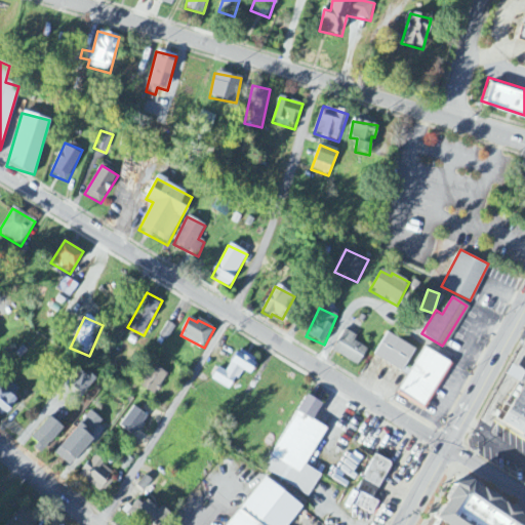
[(332,353),(358,367),(367,350),(354,342),(357,337),(345,330),(332,353)]
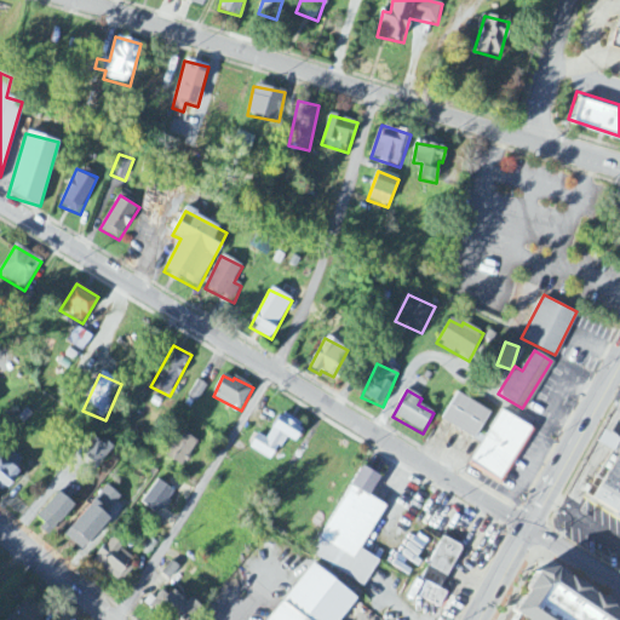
[(457,391),(441,417),(475,436),(489,411),(457,391)]
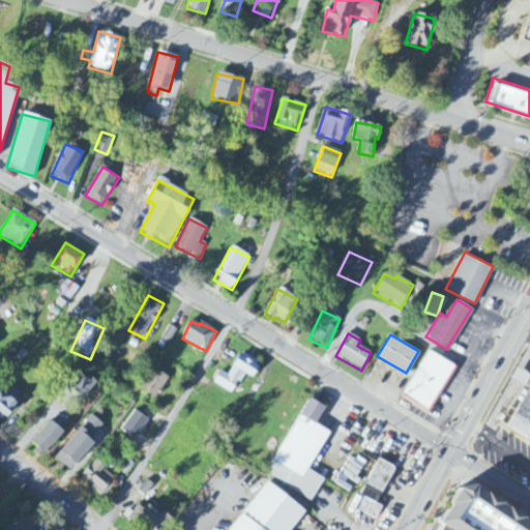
[(429,348),(400,394),(428,412),(457,365),(429,348)]
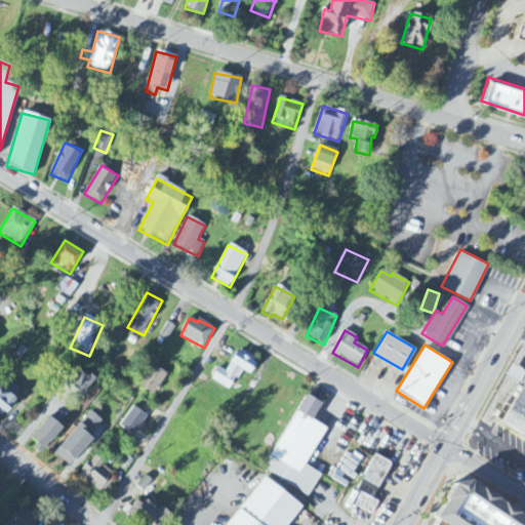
[(230,391),(240,370),(249,375),(256,362),(237,352),(226,373),(217,369),(211,380),(230,391)]
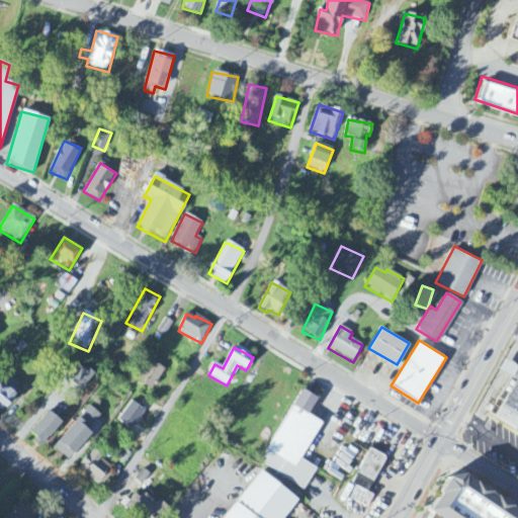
[(154,392),(164,369),(150,362),(139,384),(154,392)]
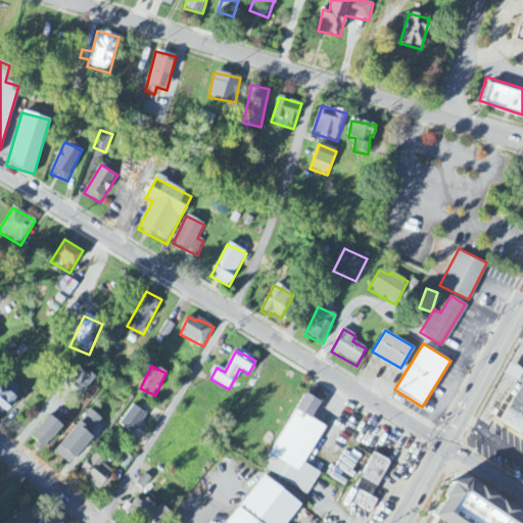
[(81,396),(93,380),(79,369),(65,384),(81,396)]
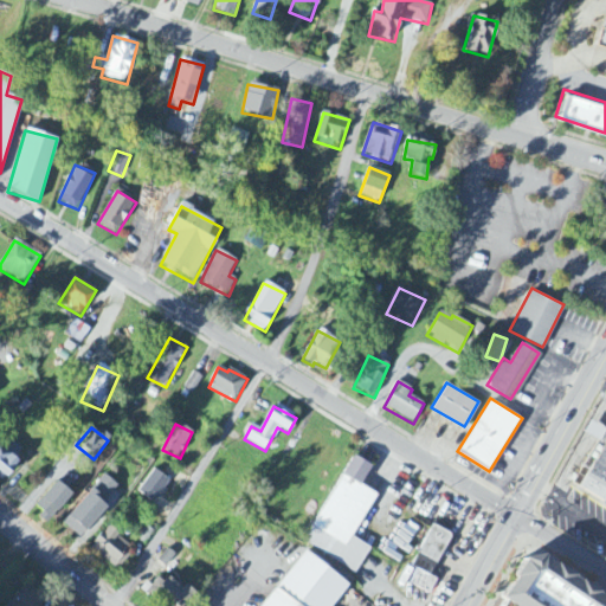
[(605,439),(579,484),(605,500),(605,439)]
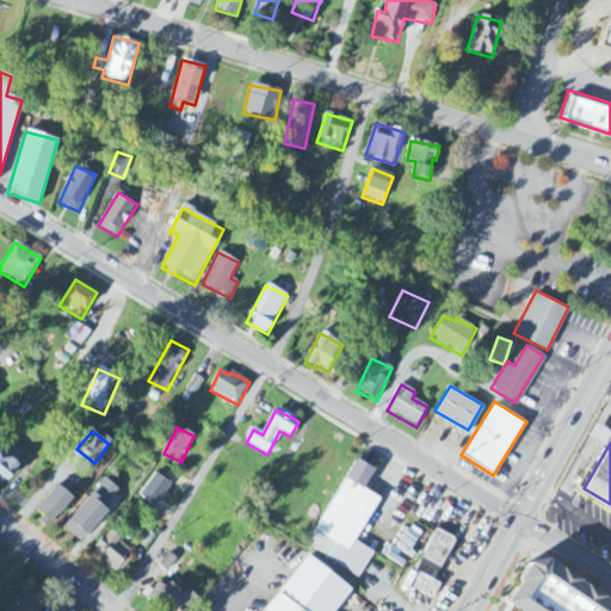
[(0,488),(18,469),(0,451),(0,488)]
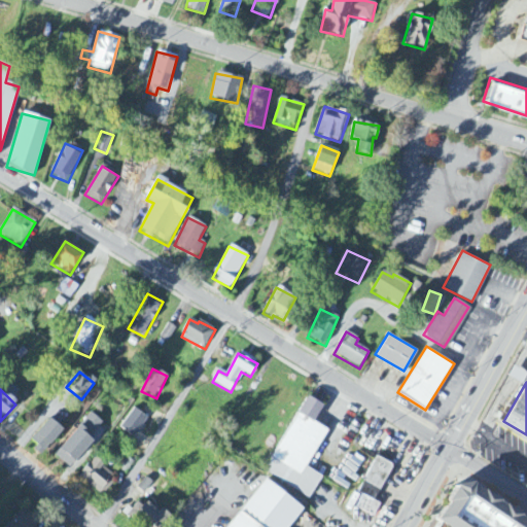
[(148,420),(135,410),(119,429),(134,440),(148,420)]
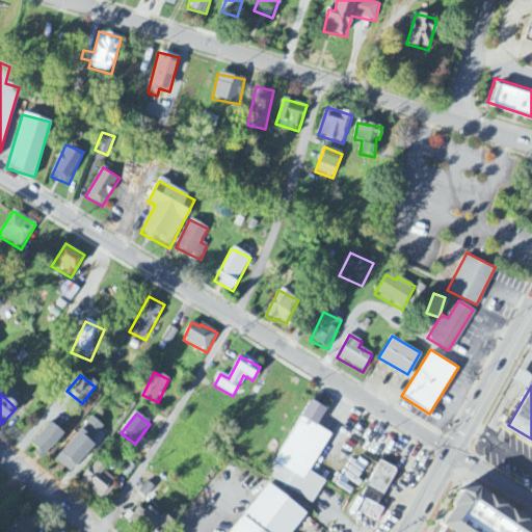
[(300,414),(264,473),(311,502),(324,480),(307,470),(330,432),(300,414)]
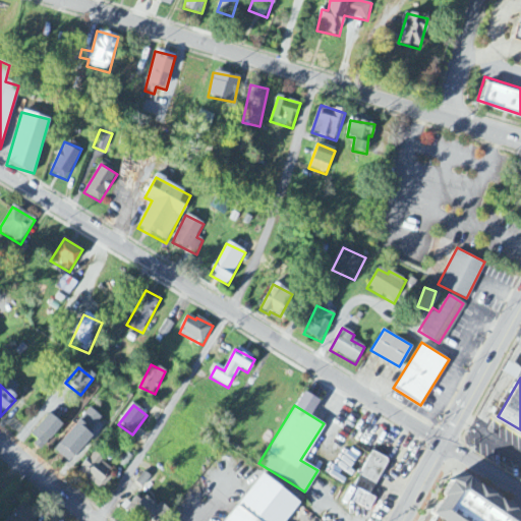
[(53,450),(67,463),(104,422),(91,410),(53,450)]
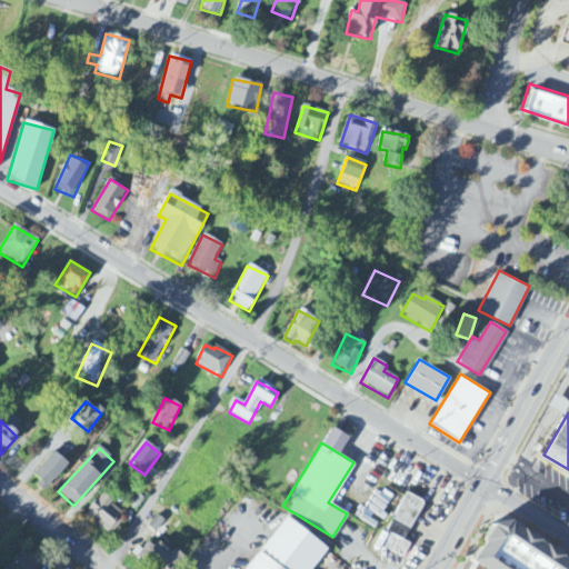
[(67,466),(52,453),(32,479),(47,491),(67,466)]
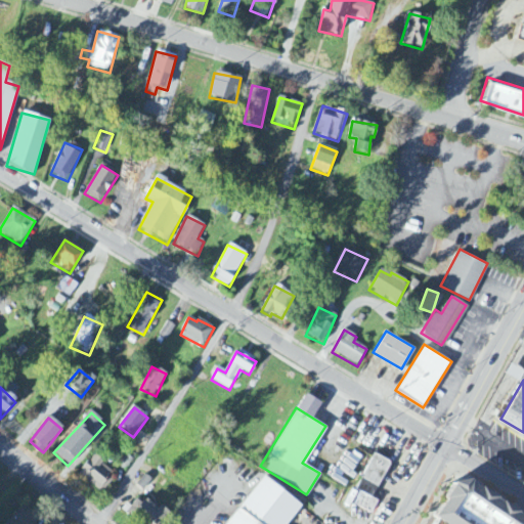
[(354,506),(373,515),(379,503),(374,499),(391,464),(374,455),(356,492),(359,493),(354,506)]
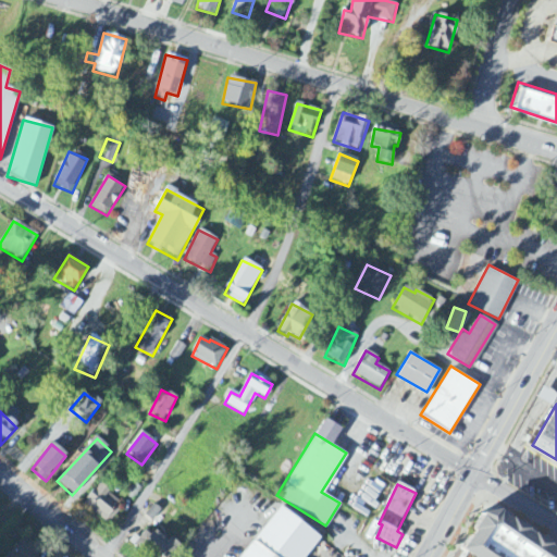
[(83,506),(108,523),(123,504),(98,485),(83,506)]
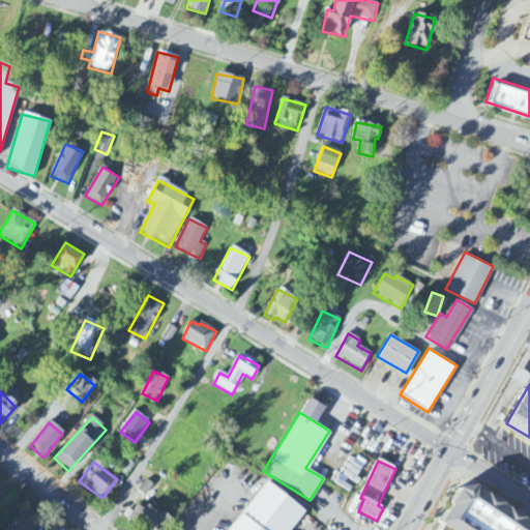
[(435,529),(529,529),(529,518),(470,478),(435,529)]
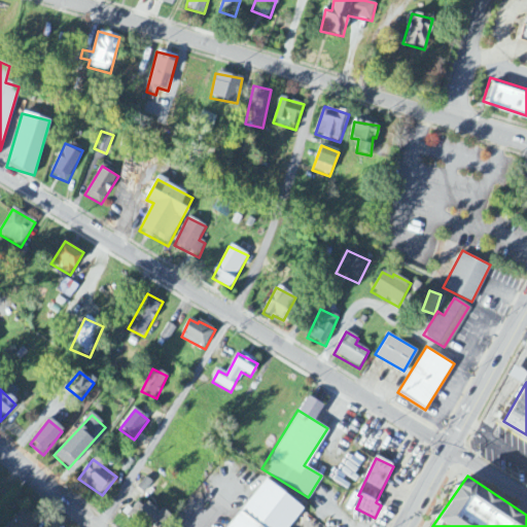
[(266,477),(223,526),(289,526),(305,508),(266,477)]
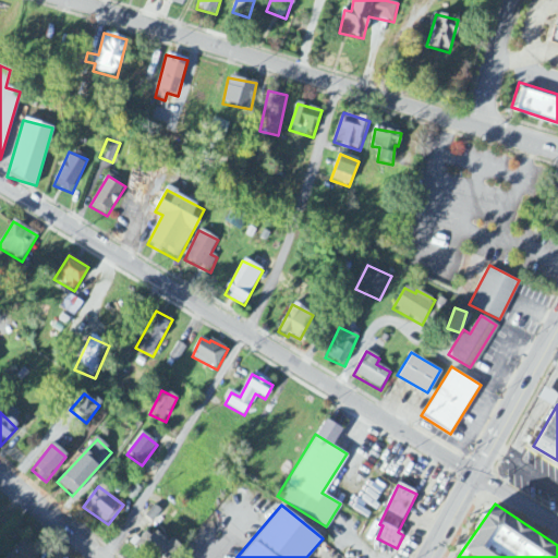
[(153,523),(160,511),(153,507),(146,519),(153,523)]
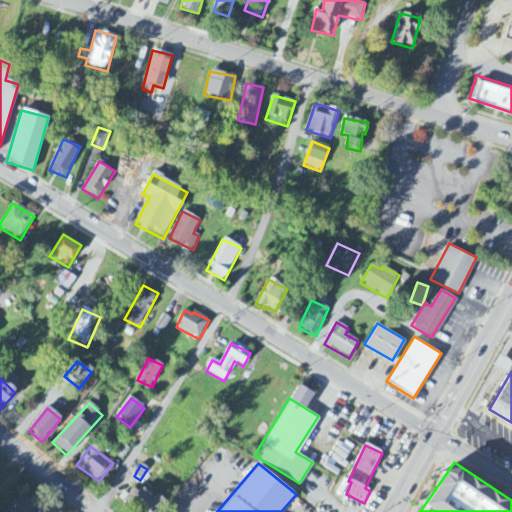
[(125,499),(138,508),(134,511),(157,511),(163,505),(136,485),(125,499)]
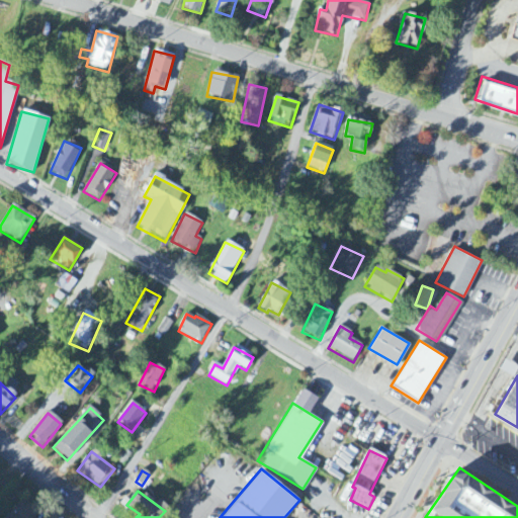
[(8,517),(31,517),(36,509),(17,500),(8,517)]
